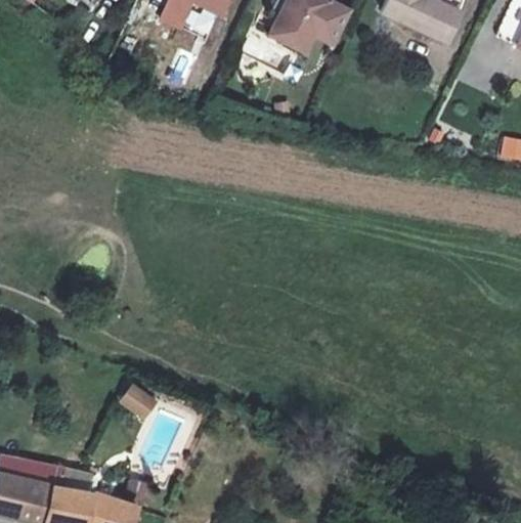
[(312,46),(334,0),(288,0),(274,29),(312,46)]
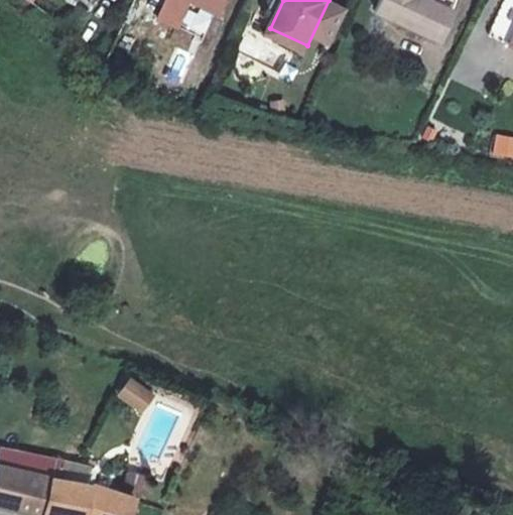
[(381,0),(379,4),(442,34),(457,3),(449,0),(381,0)]
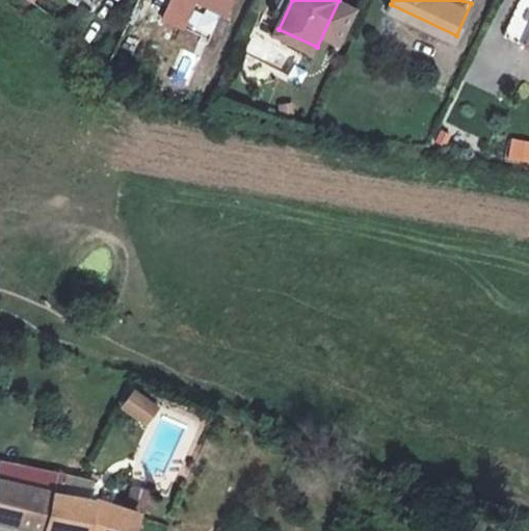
[(519,0),(506,26),(528,36),(528,0),(519,0)]
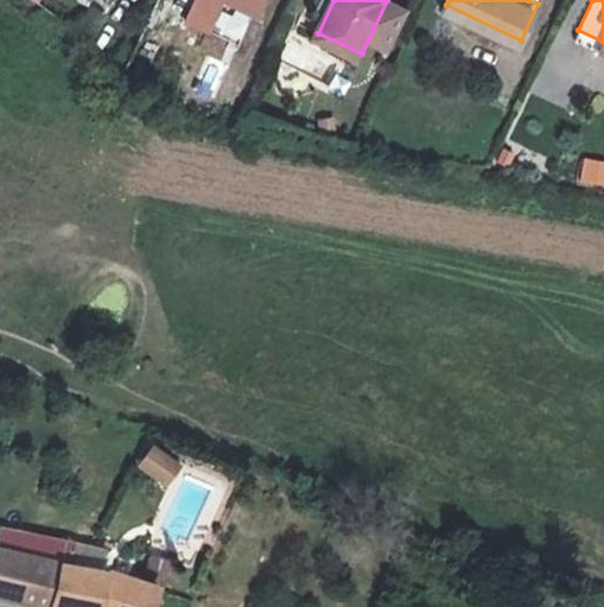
[(603,160),(584,157),(580,184),(603,187),(603,160)]
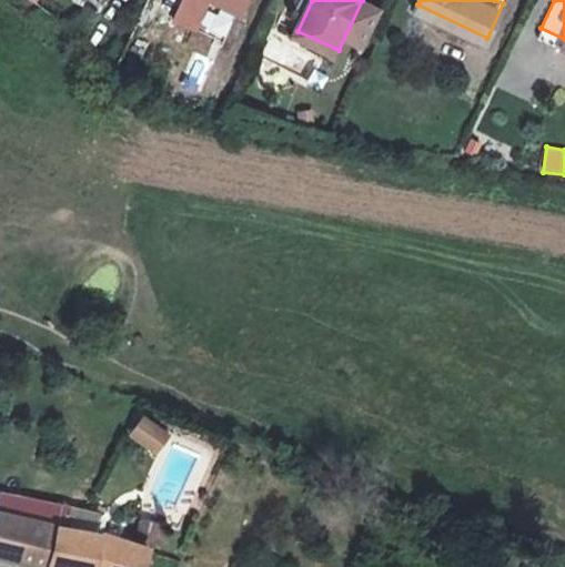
[(143,415),(129,437),(158,456),(172,434),(143,415)]
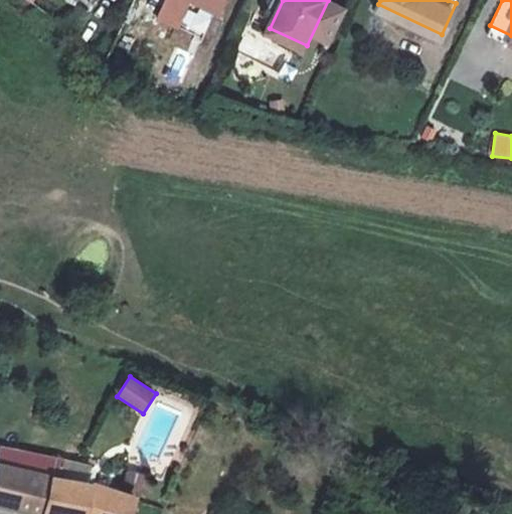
[(65,459),(5,445),(0,467),(0,504),(19,509),(46,513),(134,513),(139,498),(89,482),(60,478),(65,459)]
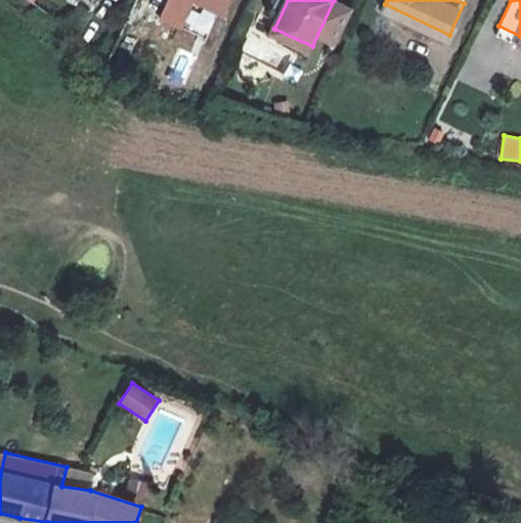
[(61,486),(90,490),(95,473),(67,467),(61,486)]
